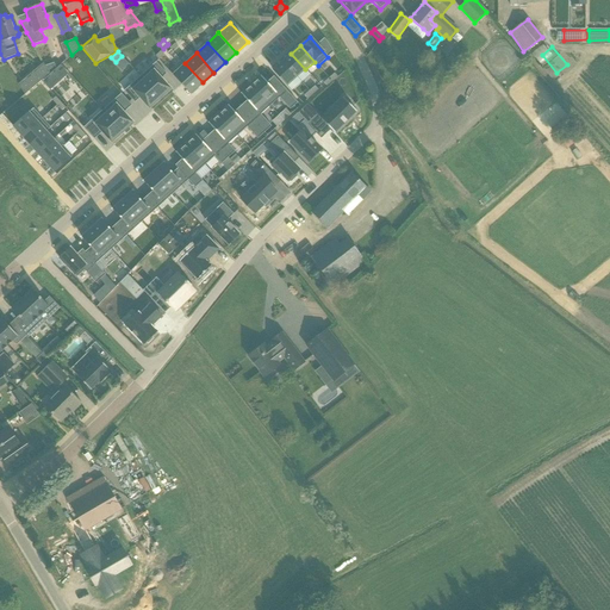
[(291,54),(282,61),(297,76),(305,69),(291,54)]
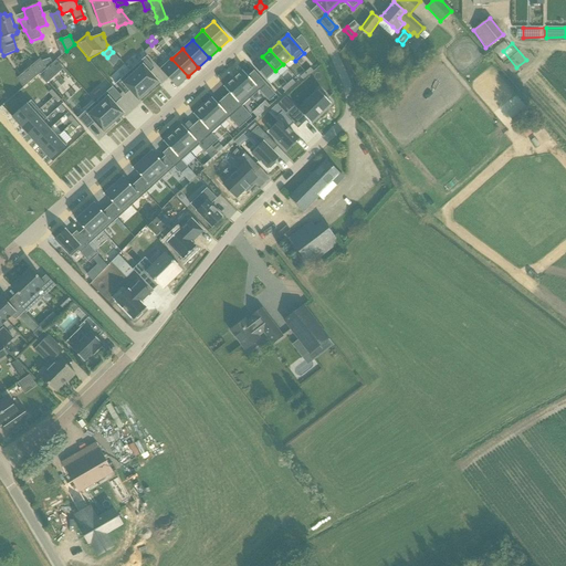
[(262,56),(253,65),(266,80),(275,71),(262,56)]
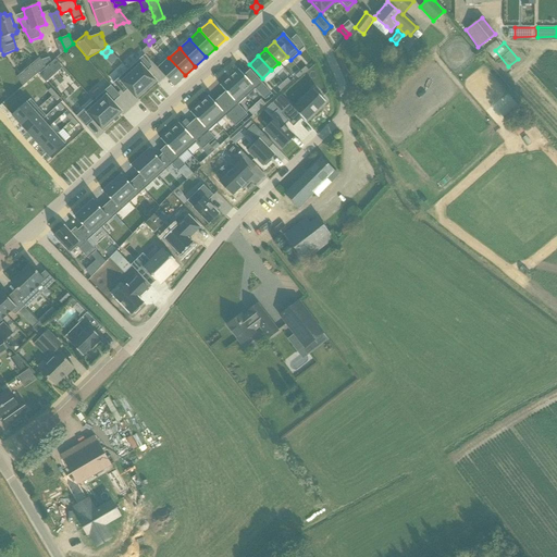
[(16,76),(22,87),(45,67),(41,60),(39,57),(16,76)]
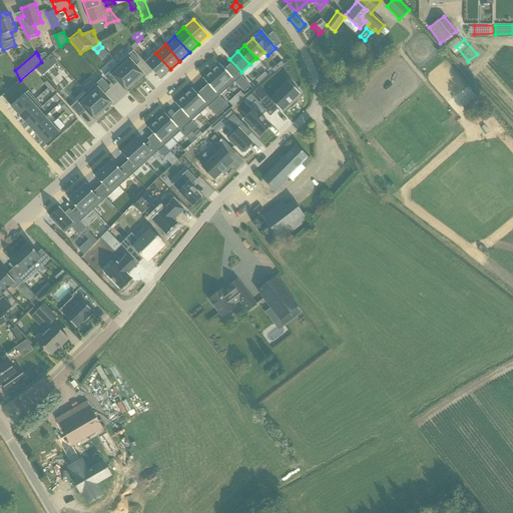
[(131,52),(118,64),(134,82),(142,75),(135,66),(140,62),(131,52)]
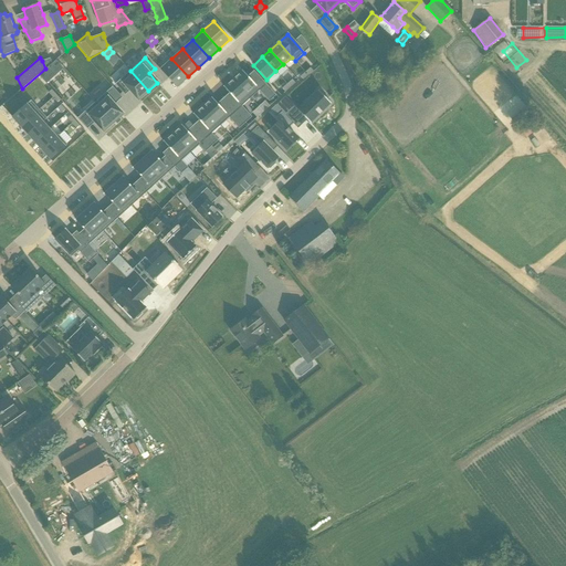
[(50,59),(42,61),(45,69),(52,63),(50,59)]
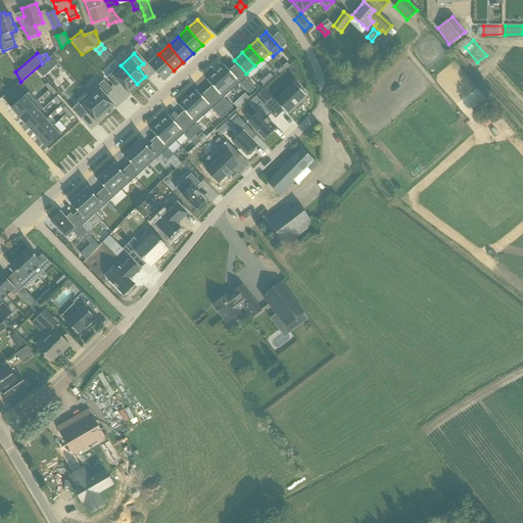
[(158,54),(148,62),(163,80),(174,70),(158,54)]
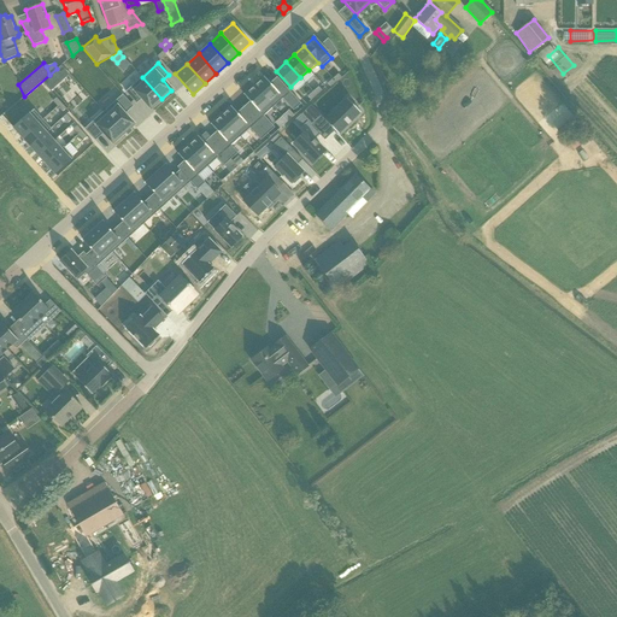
[(62,66),(43,82),(51,90),(69,75),(62,66)]
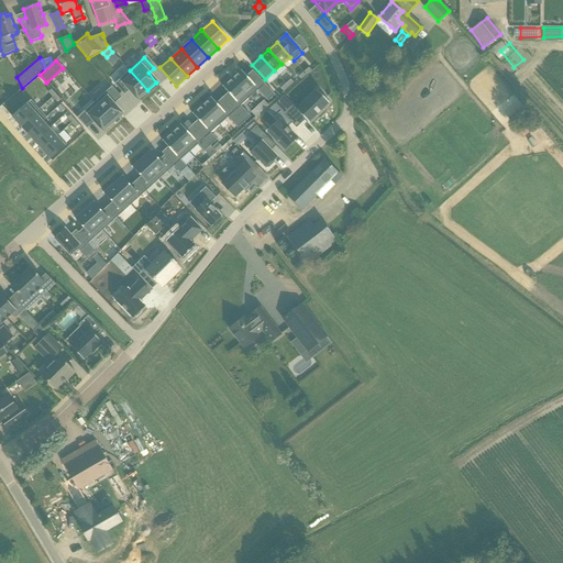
[(130,70),(114,84),(124,95),(130,90),(138,99),(147,90),(130,70)]
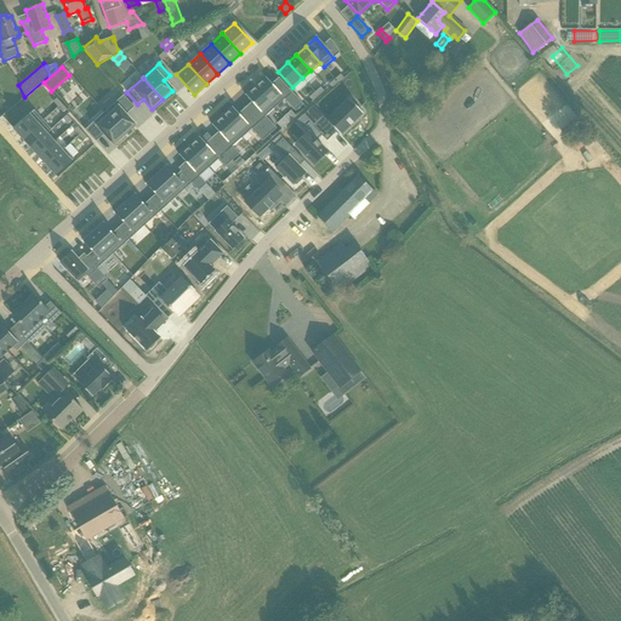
[(266,78),(256,86),(275,108),(284,100),(295,112),(303,104),(279,78),(272,84),(266,78)]
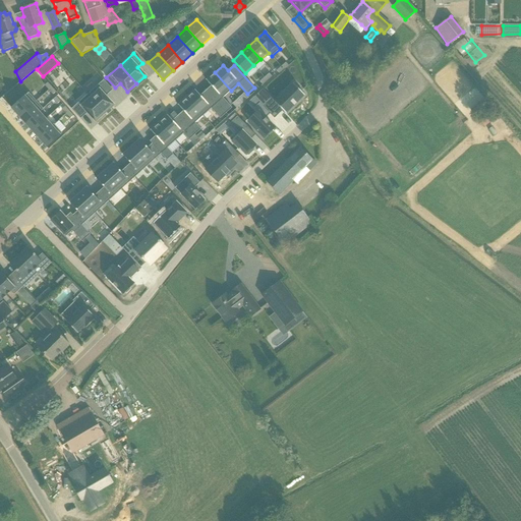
[(211,85),(206,91),(226,113),(232,108),(223,98),(231,91),(215,72),(206,80),(211,85)]
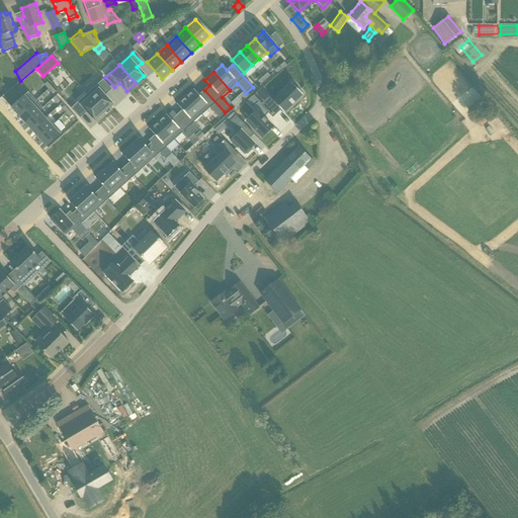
[(103,80),(87,94),(103,112),(111,104),(104,96),(112,89),(103,80)]
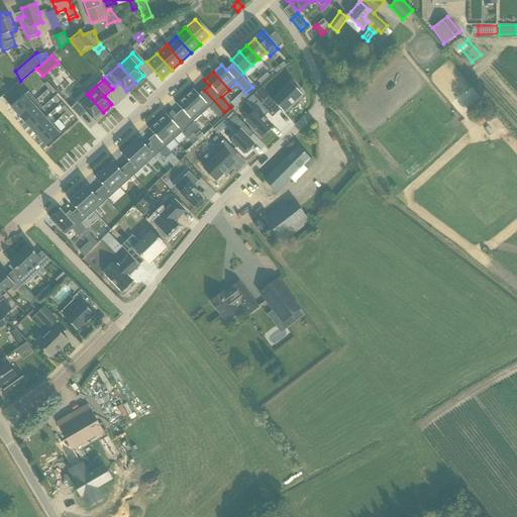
[(269,97),(261,105),(272,116),(280,108),(283,111),(302,93),(291,82),(273,100),(269,97)]
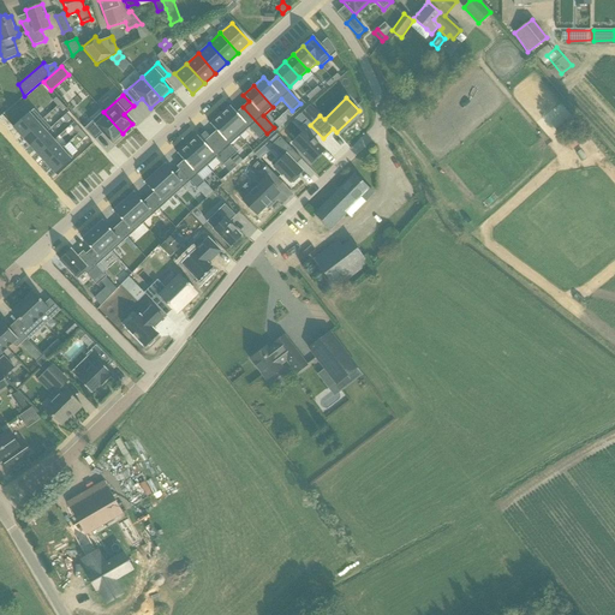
[(231,106),(220,115),(240,137),(249,129),(260,139),(267,133),(243,107),(237,113),(231,106)]
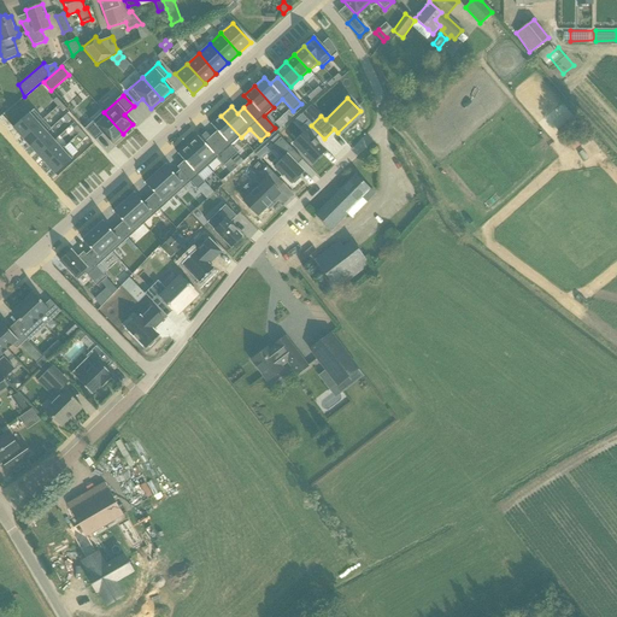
[(34,110),(13,128),(23,139),(43,121),(34,110)]
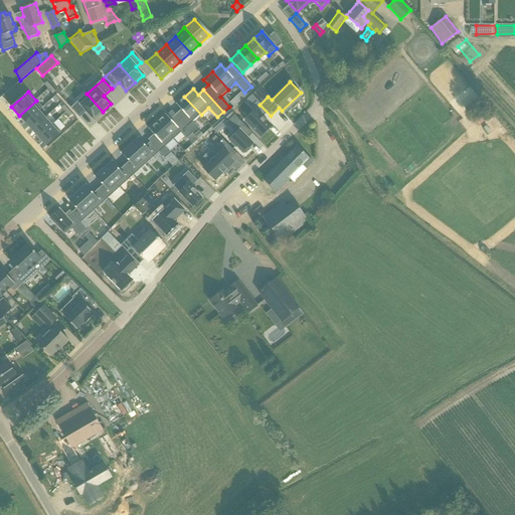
[(87,94),(70,108),(79,118),(87,111),(95,119),(103,112),(87,94)]
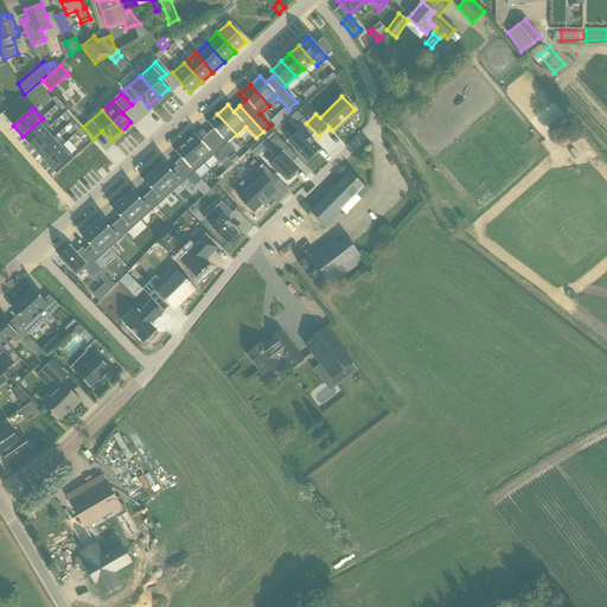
[(213,129),(208,135),(227,157),(234,151),(228,144),(237,135),(217,114),(208,123),(213,129)]
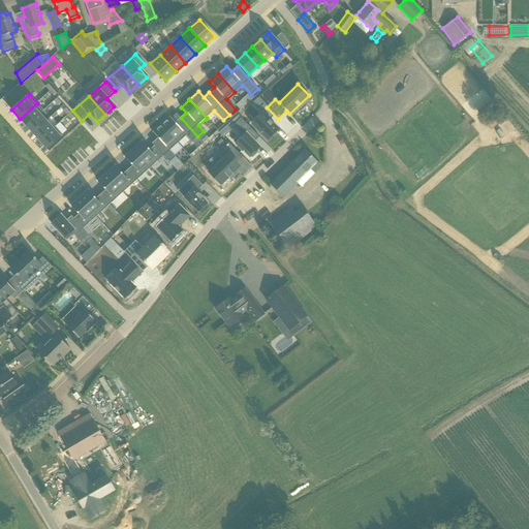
[(37,103),(20,119),(26,126),(39,114),(40,114),(43,111),(37,103)]
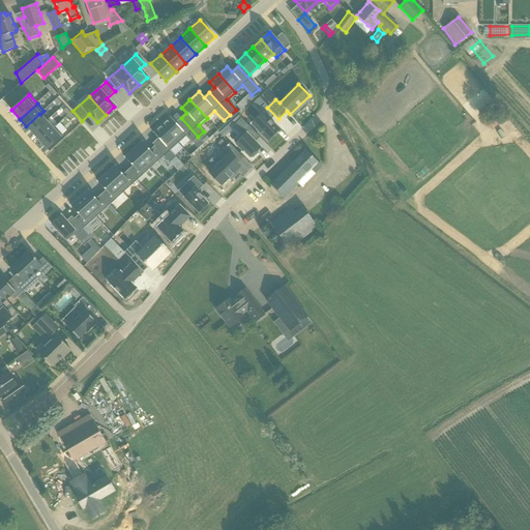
[(263,114),(253,124),(268,141),(278,130),(269,121),(274,117),(263,106),(259,110),(263,114)]
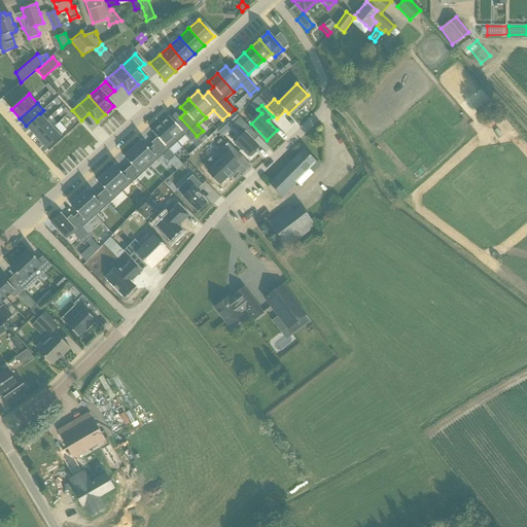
[(39,113),(26,126),(33,133),(46,120),(40,113),(39,113)]
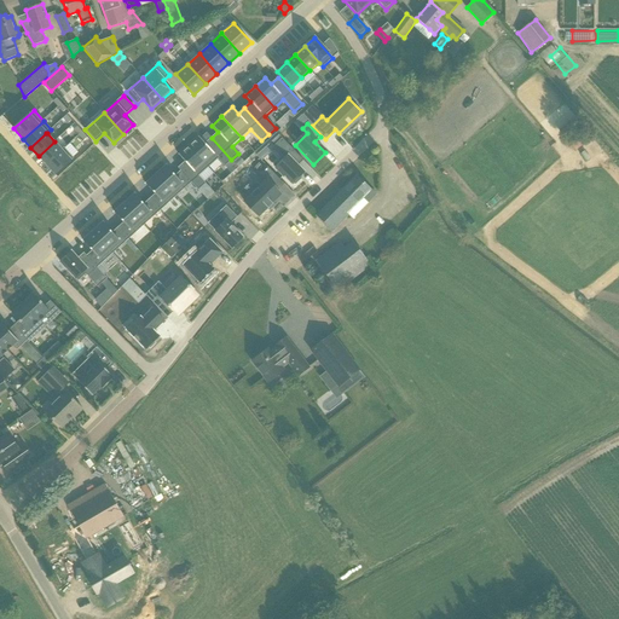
[(272,146),(282,138),(279,136),(270,144),(272,146)]
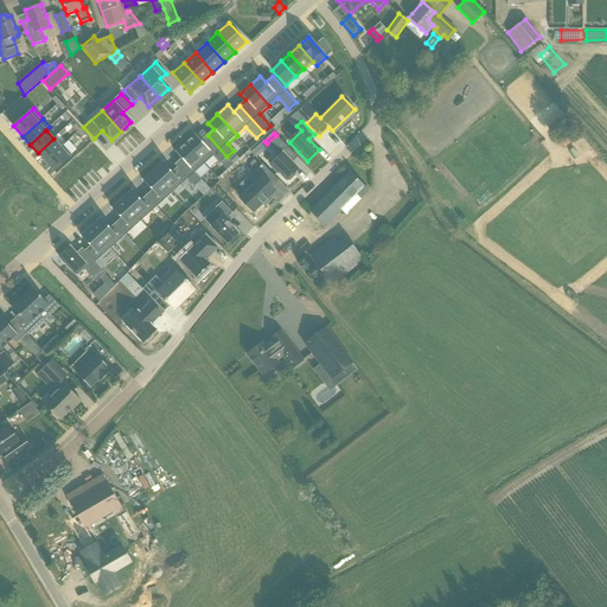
[(196,134),(185,144),(204,164),(213,155),(221,164),(227,157),(208,135),(202,141),(196,134)]
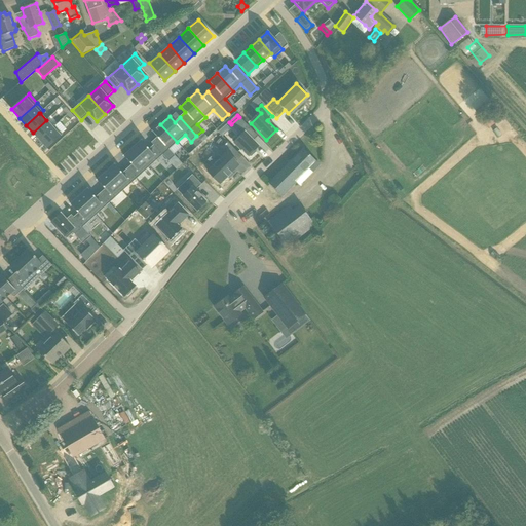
[(239,117),(231,124),(241,135),(233,142),(239,150),(240,149),(248,156),(249,155),(250,156),(255,151),(254,150),(257,146),(252,141),(257,136),(239,117)]
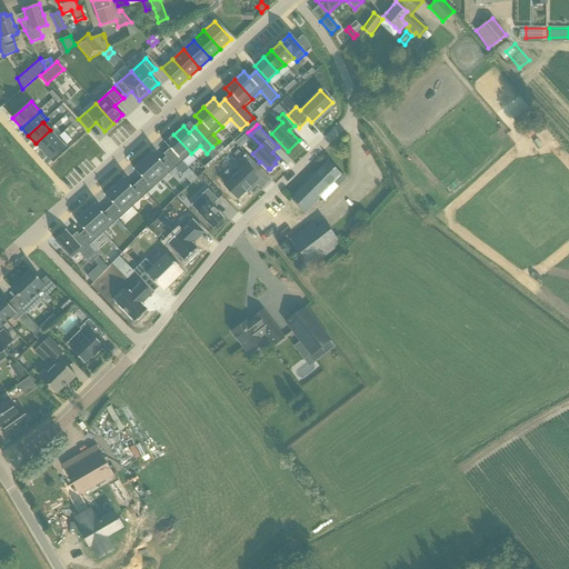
[(50,130),(36,143),(42,151),(57,138),(50,130)]
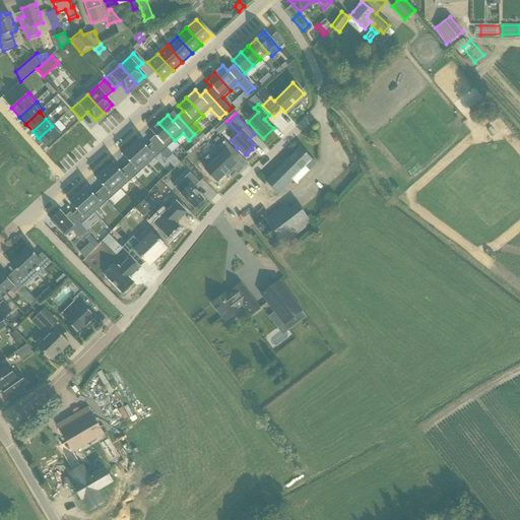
[(155,136),(149,141),(151,143),(160,153),(167,159),(173,154),(167,147),(175,140),(158,123),(150,130),(155,136)]
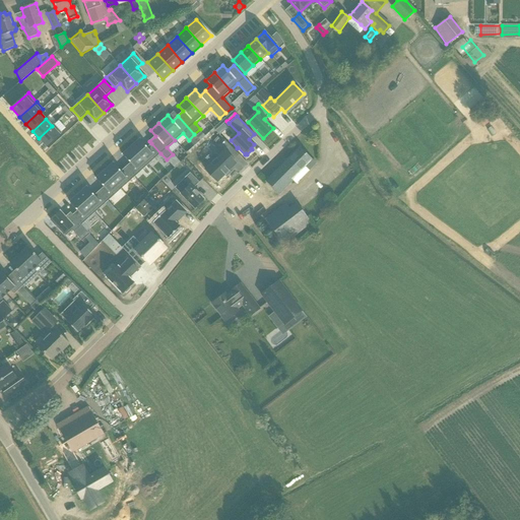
[(52,126),(39,138),(46,147),(62,133),(54,124),(52,126)]
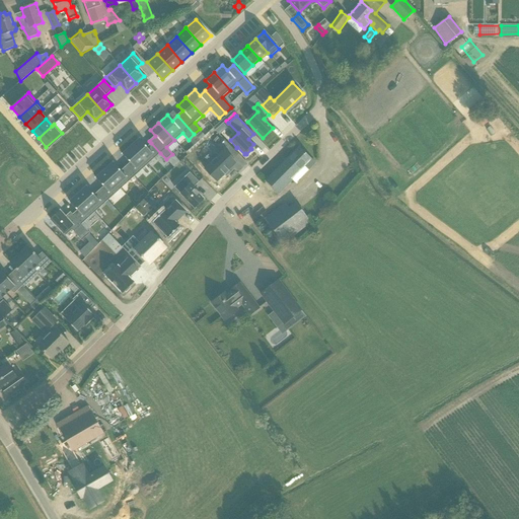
[(200,140),(205,136),(201,132),(196,136),(200,141),(200,140)]
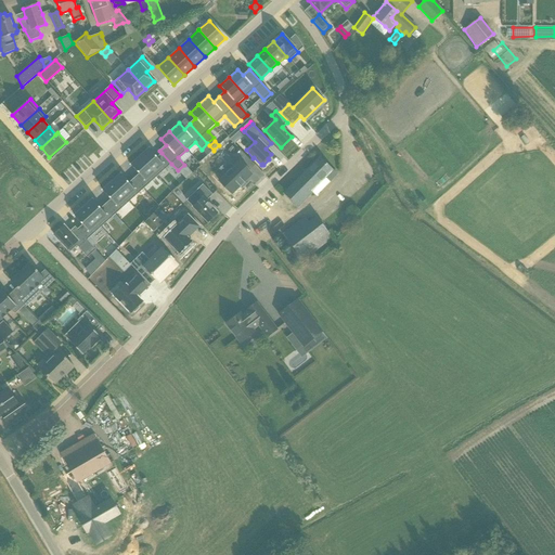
[(150,149),(140,157),(157,177),(171,164),(162,153),(157,158),(150,149)]
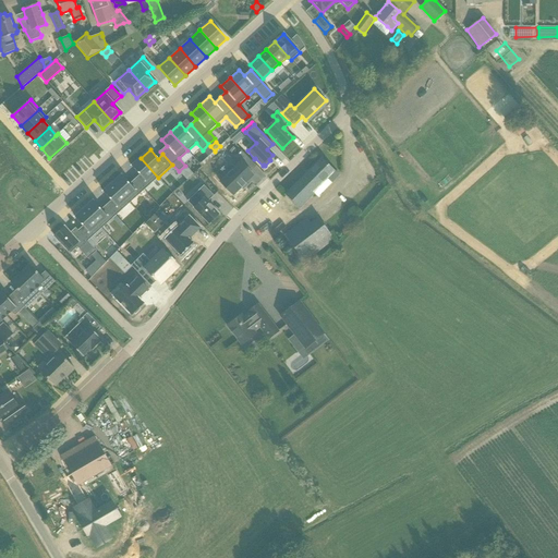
[(239,160),(218,180),(231,194),(239,186),(240,187),(244,183),(243,182),(252,173),(249,170),(254,165),(240,149),(234,156),(239,160)]
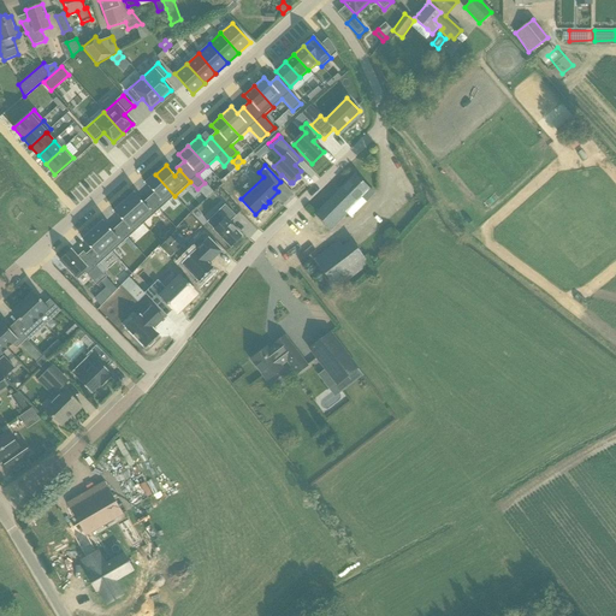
[(155,175),(146,183),(154,194),(148,199),(159,209),(175,196),(155,175)]
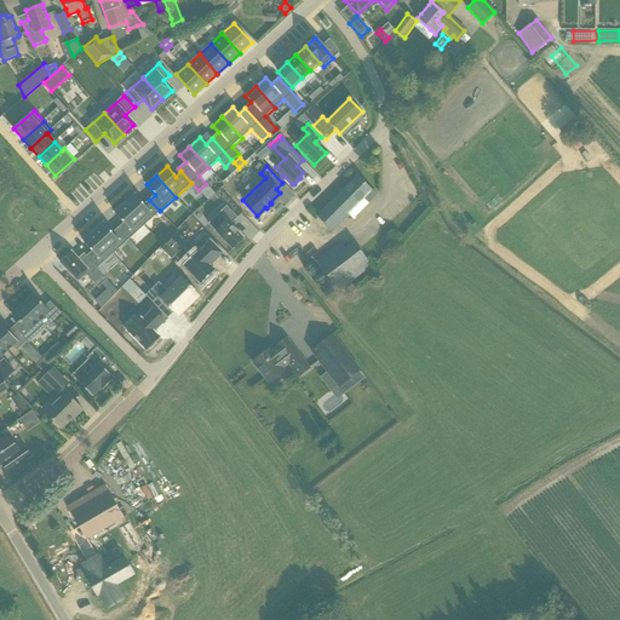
[(333,231),(339,224),(349,214),(352,219),(377,196),(357,177),(317,217),(333,231)]
